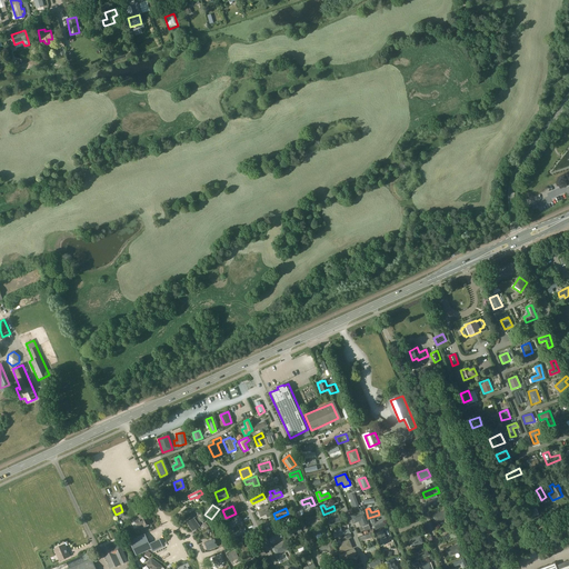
[(260,518),(270,513),(268,509),(258,513),(260,518)]
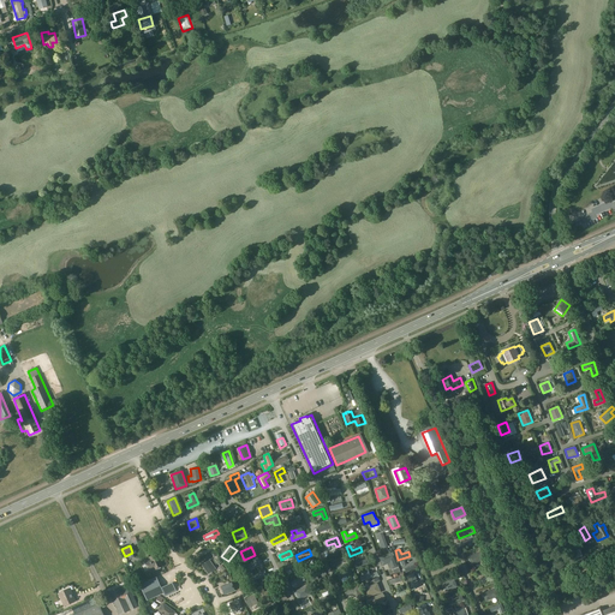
[(469,557),(472,565),(488,560),(484,551),(469,557)]
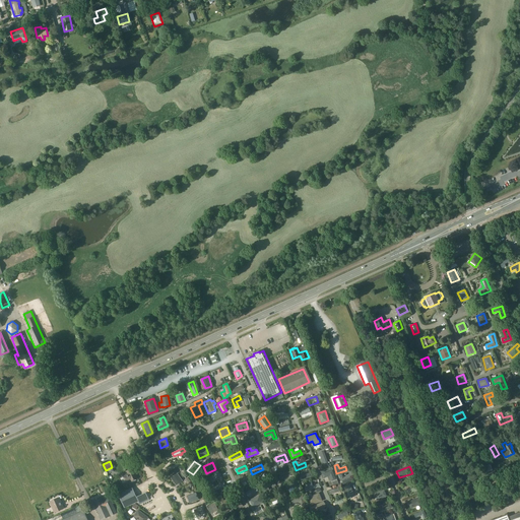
[(127,473),(123,474),(126,482),(130,480),(131,481),(138,478),(133,468),(126,471),(127,473)]
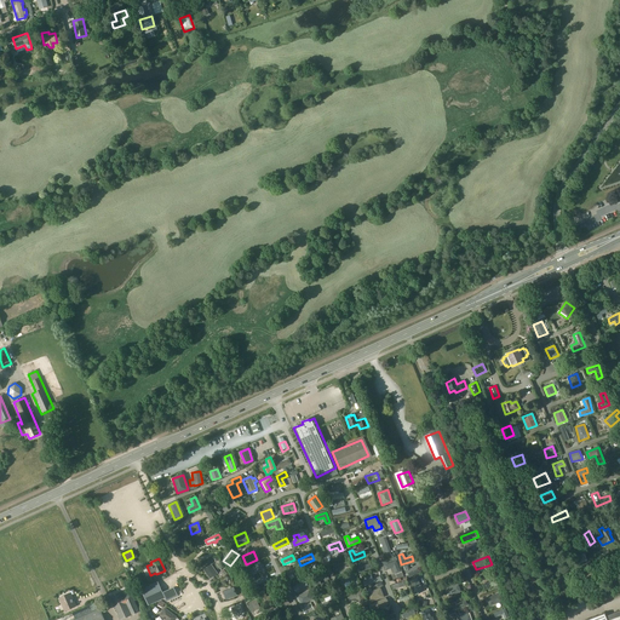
[(396,561),(384,566),(386,570),(392,568),(395,574),(401,572),(396,561)]
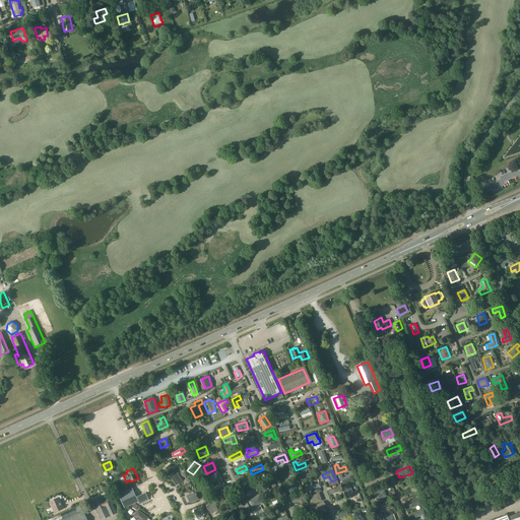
[(178,473),(171,478),(176,485),(183,480),(178,473)]
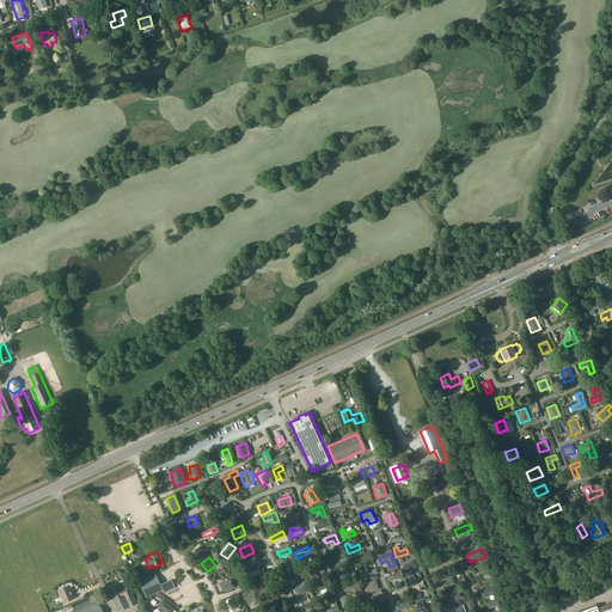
[(375,569),(368,571),(367,568),(361,570),(362,574),(359,575),(360,579),(377,573),(375,569)]
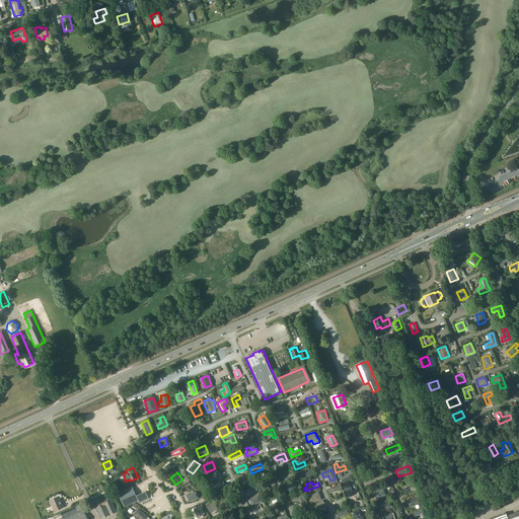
[(353,488),(353,486),(351,486),(350,484),(342,487),(348,498),(354,496),(352,489),(353,488)]
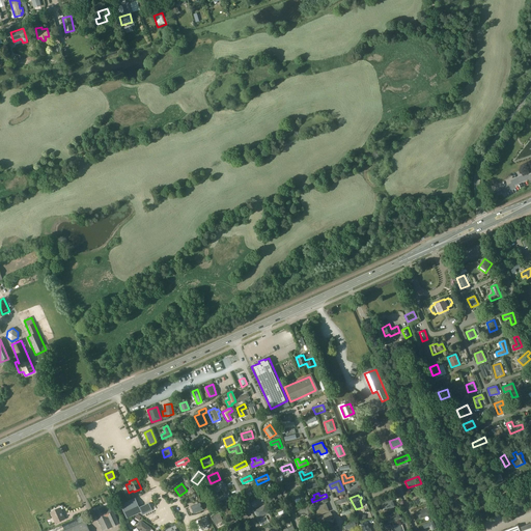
[(414,505),(425,501),(424,496),(413,501),(414,505)]
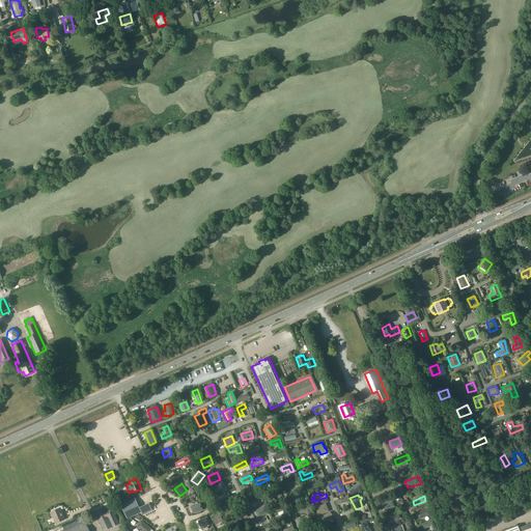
[(261,497),(250,502),(252,506),(263,501),(261,497)]
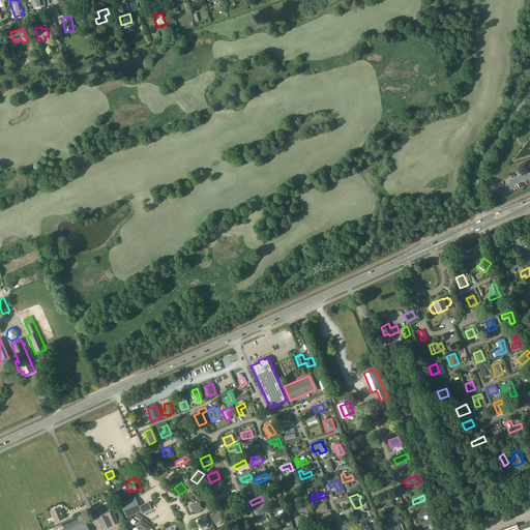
[(120,504),(126,518),(141,510),(134,497),(120,504)]
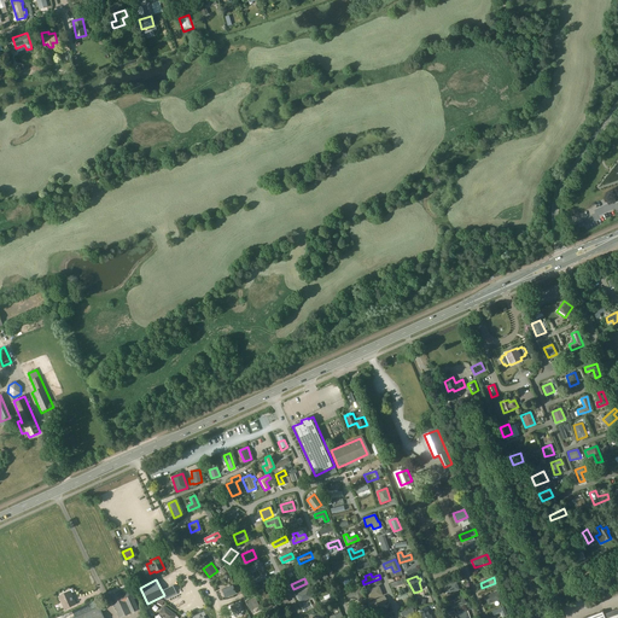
[(448,594),(459,590),(456,582),(444,587),(448,594)]
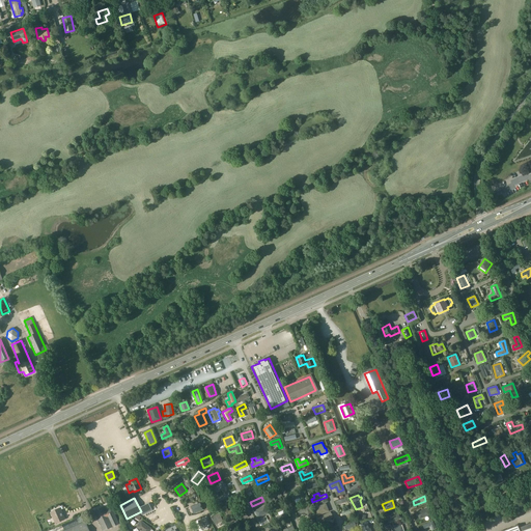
[(152,509),(148,502),(139,506),(141,511),(143,514),(152,509)]
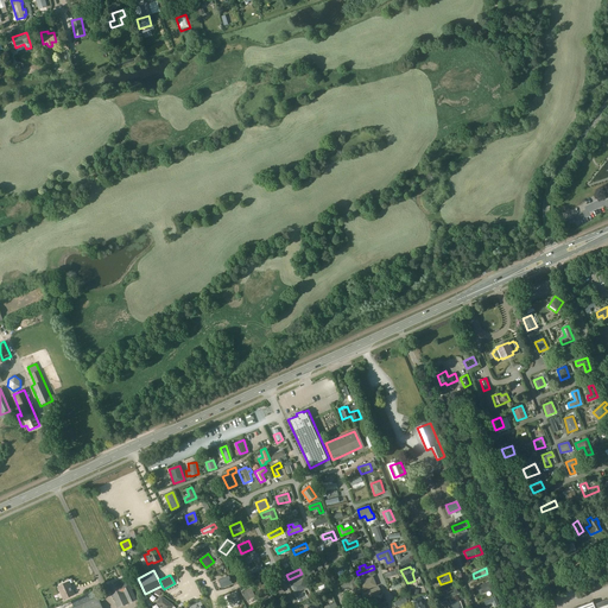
[(219,580),(222,588),(232,584),(229,576),(219,580)]
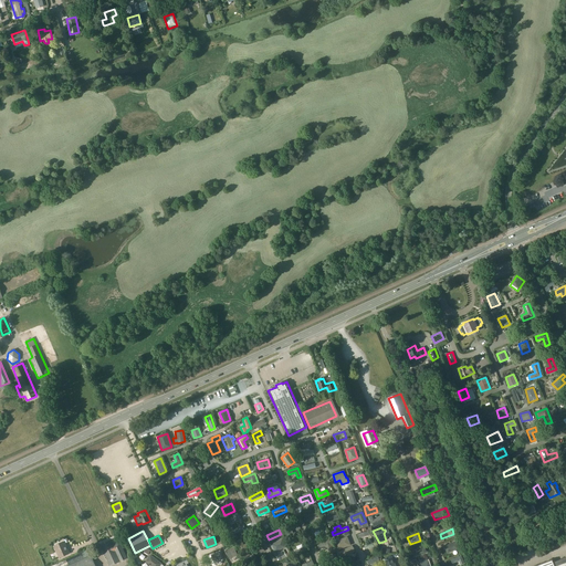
[(335,542),(337,549),(350,544),(347,537),(339,541),(338,538),(336,540),(337,541),(335,542)]
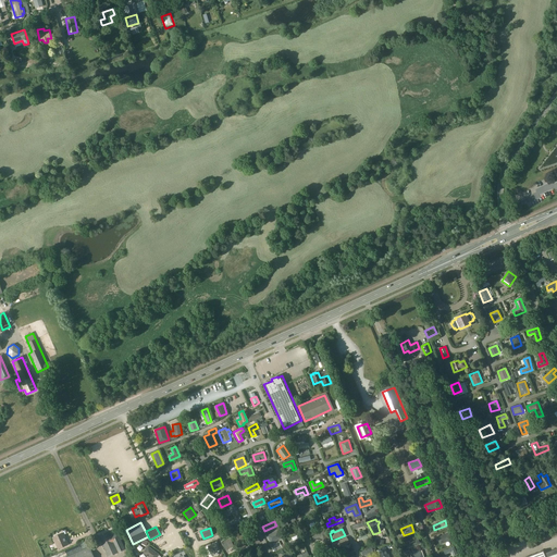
[(236,530),(233,532),(237,543),(249,537),(247,533),(239,536),(236,530)]
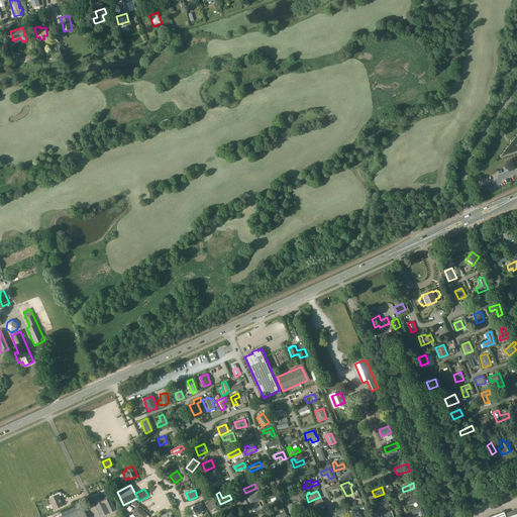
[(251,505),(262,500),(259,492),(247,497),(251,505)]
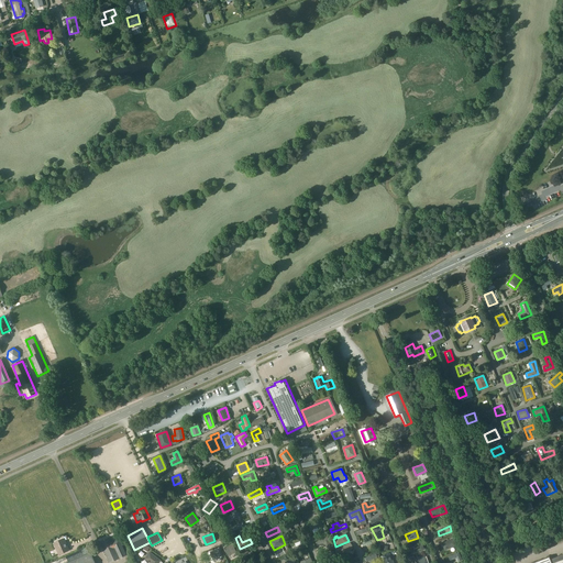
[(112,542),(110,537),(100,541),(109,562),(119,559),(127,555),(119,539),(112,542)]
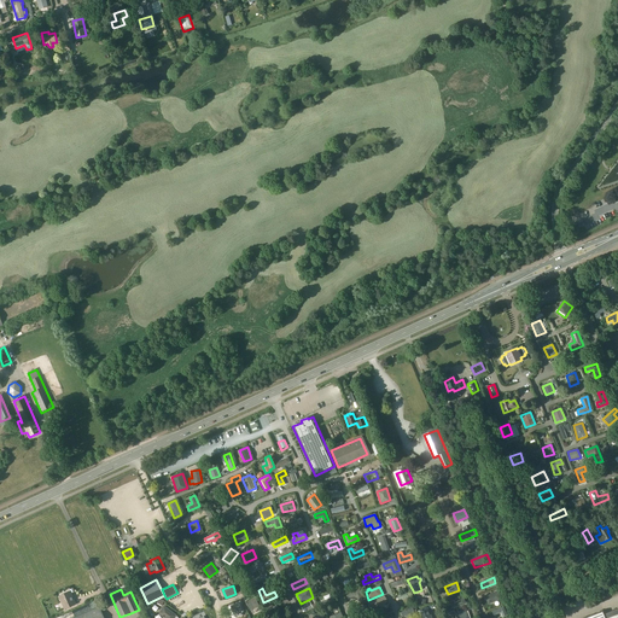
[(76,605),(75,604),(70,592),(59,596),(65,610),(76,605)]
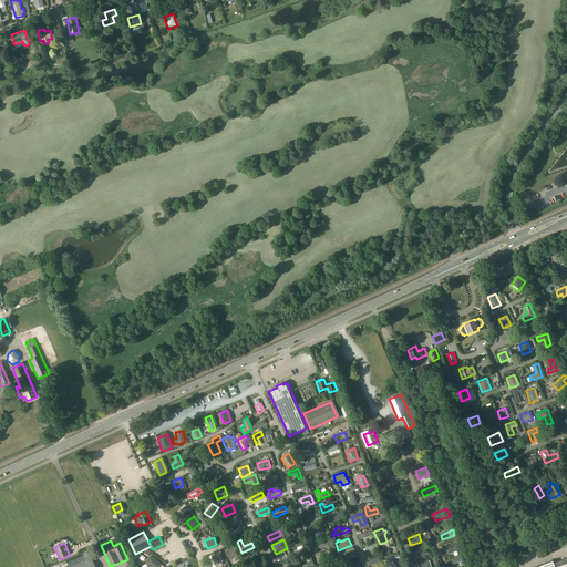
[(447,555),(460,550),(456,543),(445,547),(447,555)]
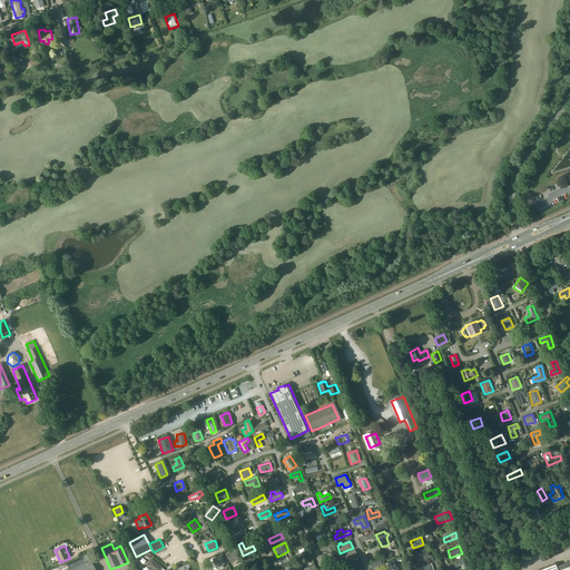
[(349,559),(357,556),(355,550),(340,557),(344,566),(347,564),(346,562),(350,561),(349,559)]
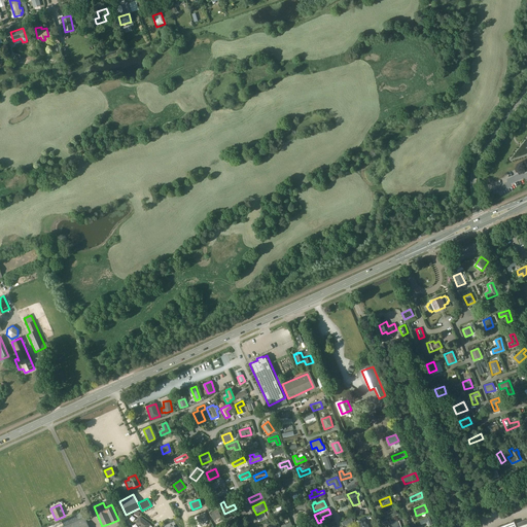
[(214,520),(220,517),(217,510),(210,514),(214,520)]
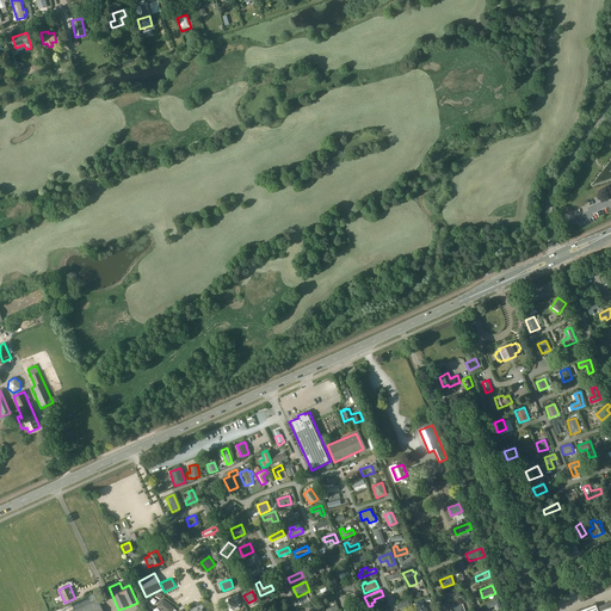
[(267,603),(273,599),(272,597),(277,594),(276,592),(264,598),(267,603)]
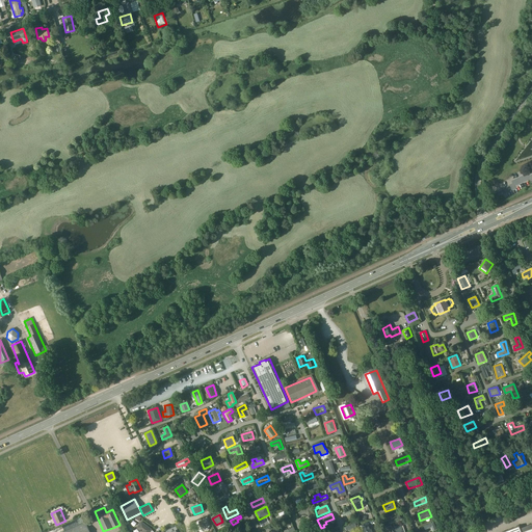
[(390,524),(401,520),(399,515),(388,520),(390,524)]
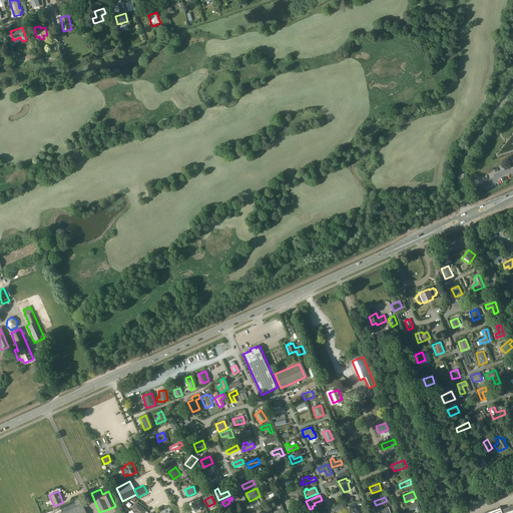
[(193,510),(201,507),(198,500),(191,503),(193,510)]
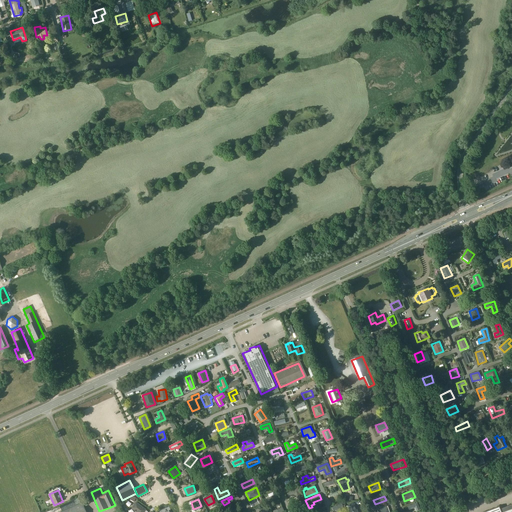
[(86,511),(82,502),(59,511),(86,511)]
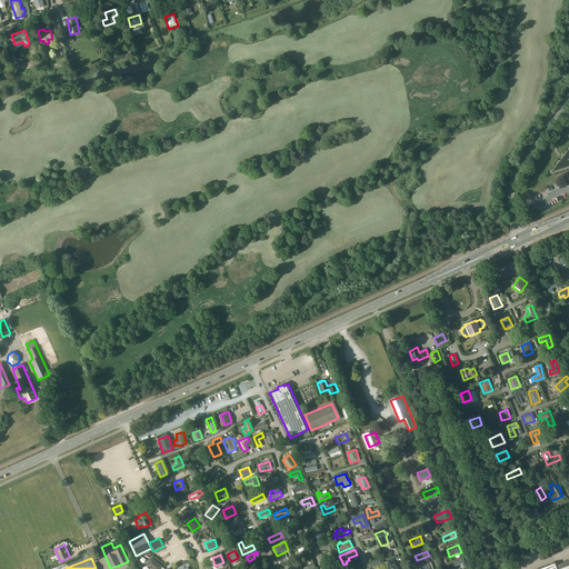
[(151,568),(160,568),(162,566),(151,558),(146,565),(151,568)]
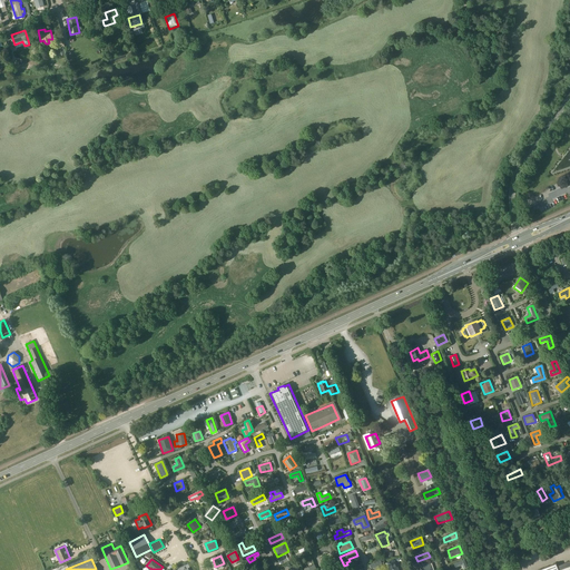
[(333,569),(340,566),(337,559),(330,562),(333,569)]
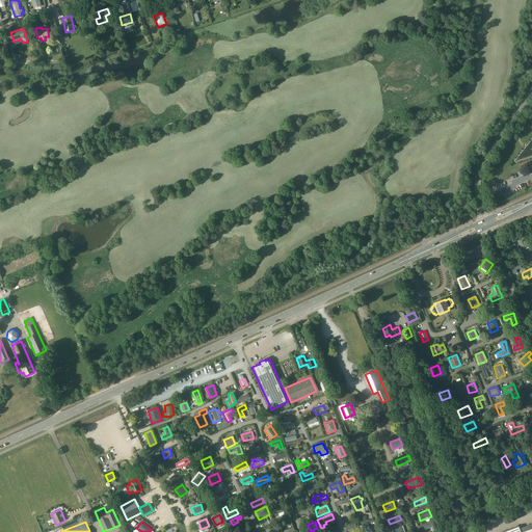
[(436,529),(433,522),(423,526),(425,530),(431,527),(432,531),(436,529)]
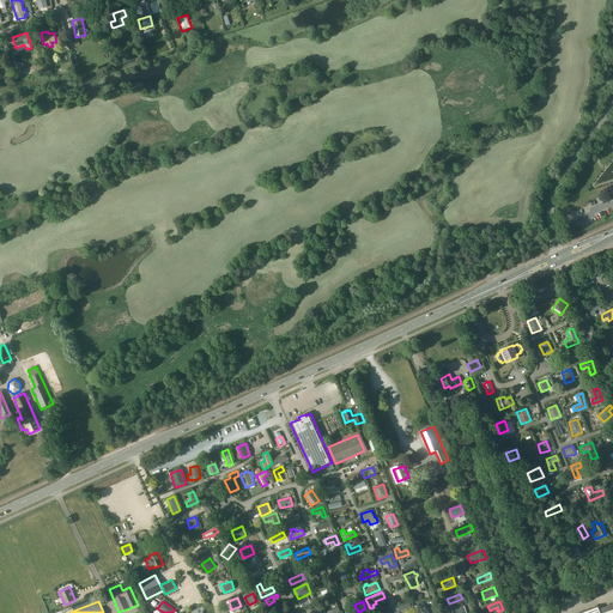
[(418,612),(429,612),(425,602),(416,606),(418,612)]
